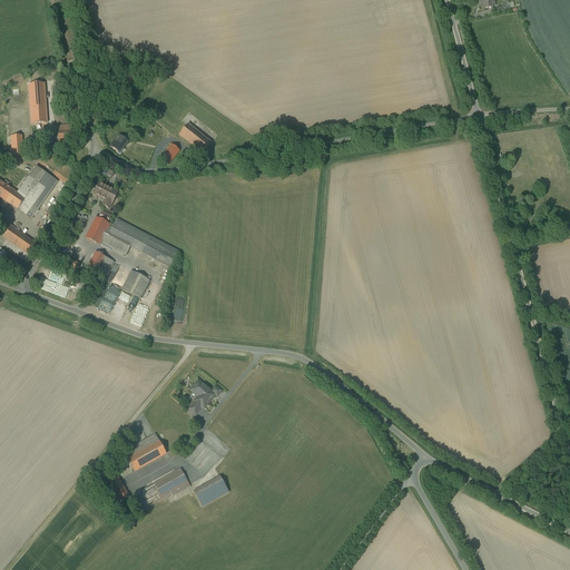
[(492,0),(478,0),(482,10),(495,6),(494,1),(493,1),(492,0)]
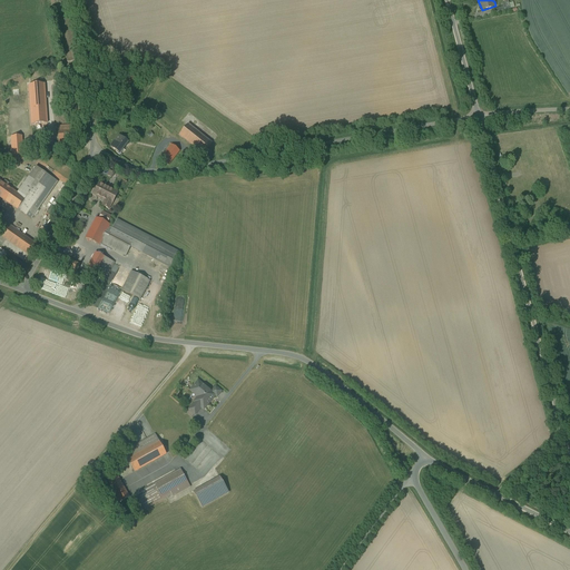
[(125,69),(116,81),(119,84),(118,85),(125,90),(136,77),(125,69)]
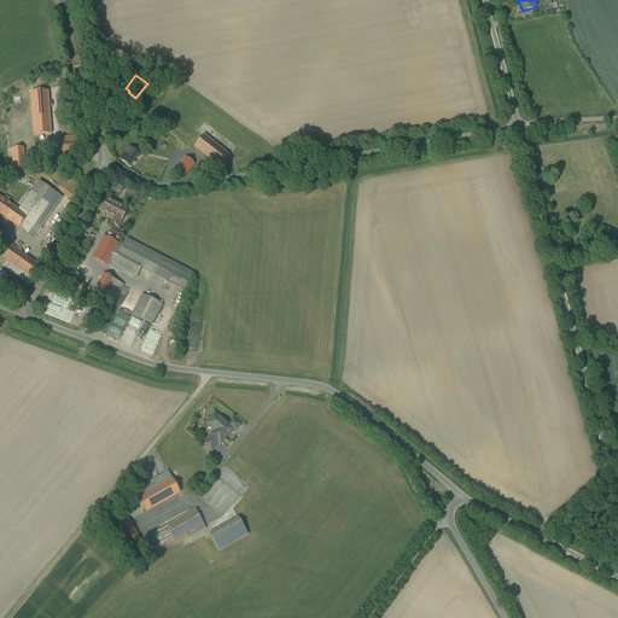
[(159,95),(150,88),(140,100),(144,104),(143,105),(149,109),(159,95)]
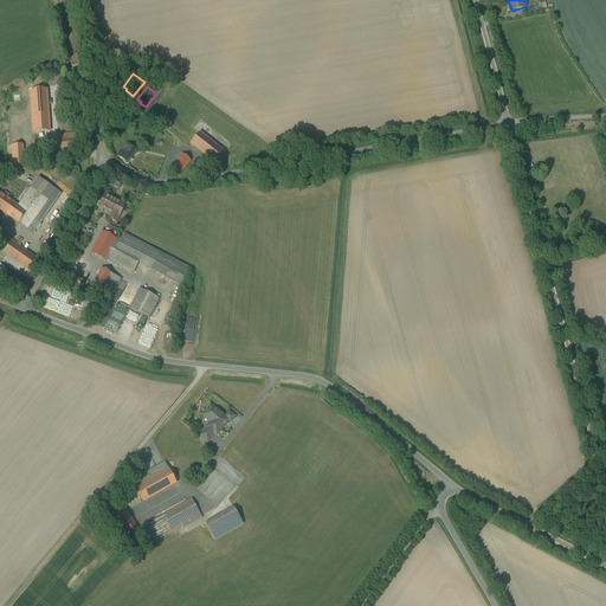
[(47,89),(31,90),(32,111),(49,110),(47,89)]
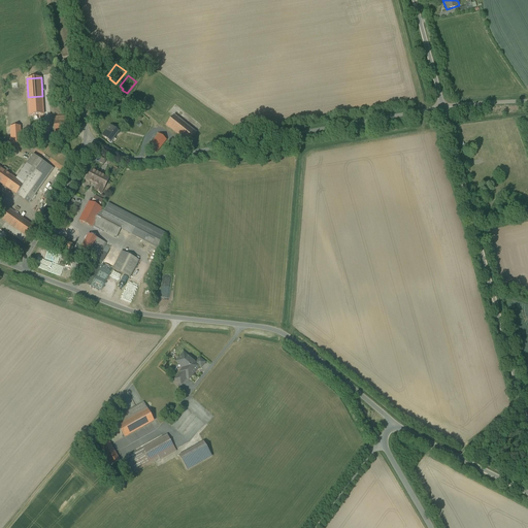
[(42,96),(28,97),(29,105),(9,106),(11,144),(22,144),(20,116),(43,113),(42,96)]
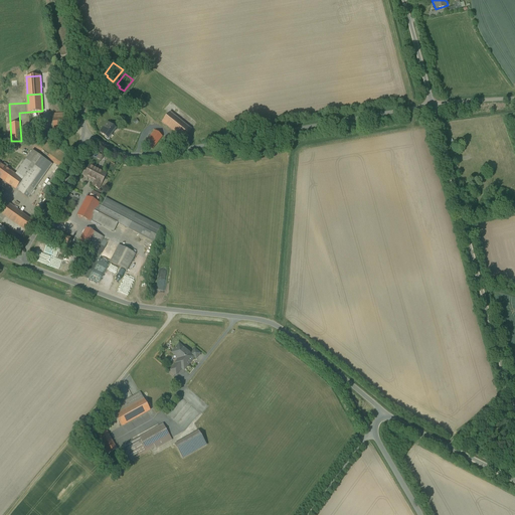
[(191,130),(170,113),(162,122),(183,139),(191,130)]
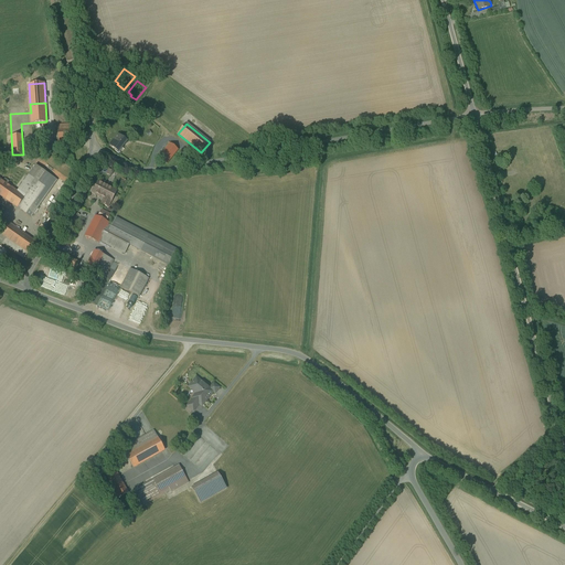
[(75,128),(57,129),(59,141),(76,140),(75,128)]
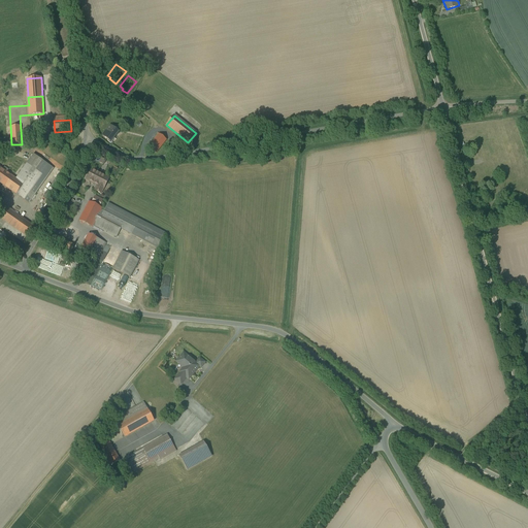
[(120,132),(110,126),(103,136),(112,143),(120,132)]
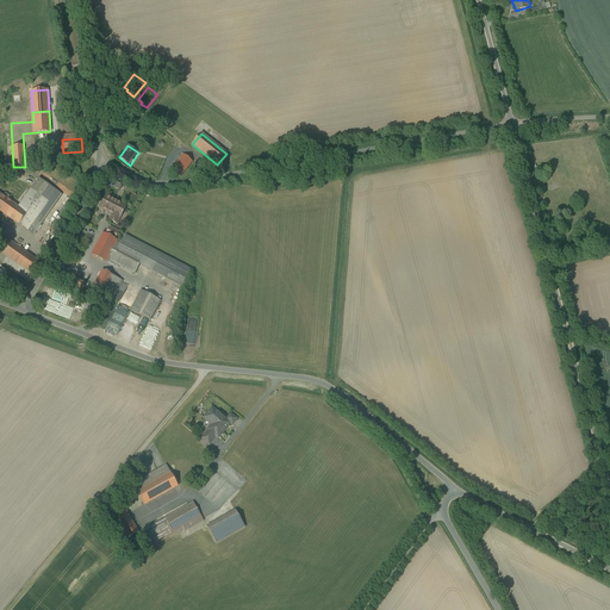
[(184,155),(172,170),(180,176),(192,162),(184,155)]
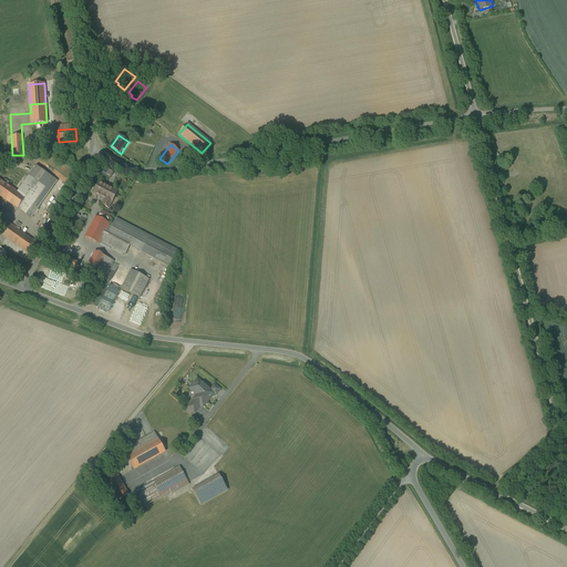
[(52,177),(37,166),(29,176),(44,187),(52,177)]
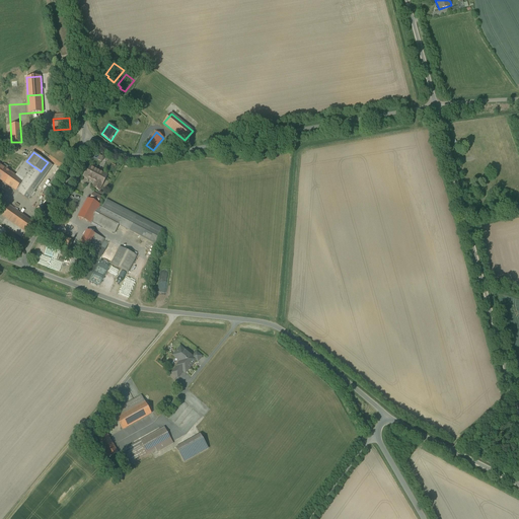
[(26,161),(16,176),(9,171),(2,181),(23,197),(33,181),(41,171),(26,161)]
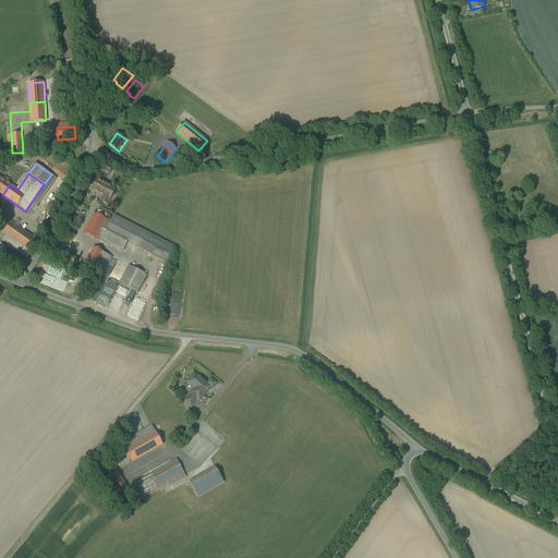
[(44,184),(36,195),(41,199),(57,178),(51,174),(44,184)]
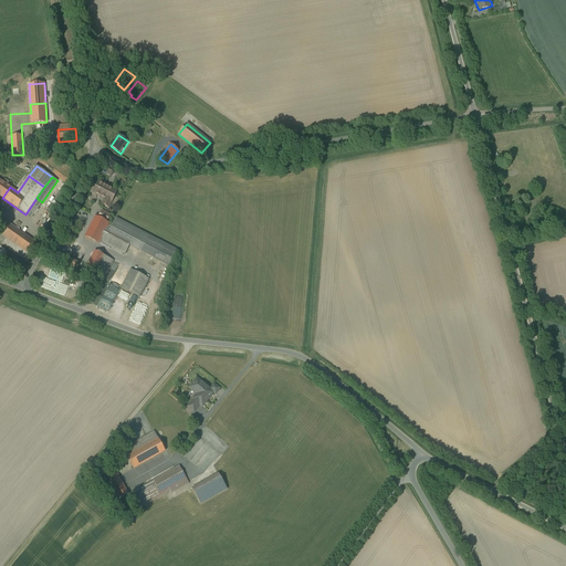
[(10,187),(0,179),(0,196),(2,198),(10,187)]
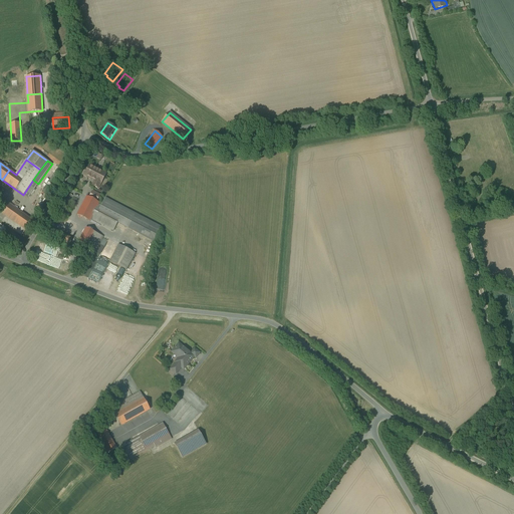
[(106,174),(89,166),(87,170),(86,169),(83,175),(87,177),(88,176),(90,177),(90,178),(95,181),(95,182),(94,182),(92,186),(98,189),(101,183),(101,184),(106,174)]
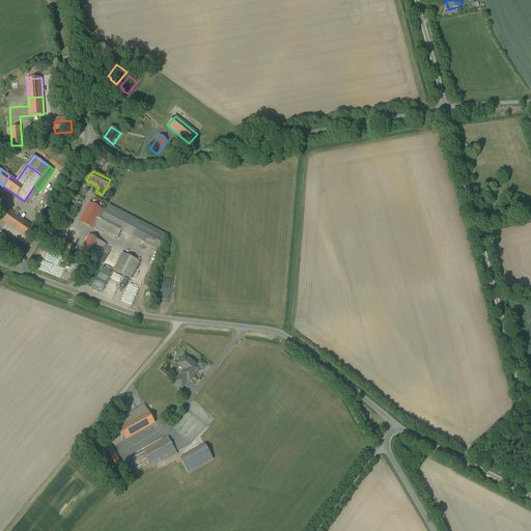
[(34,186),(24,201),(29,204),(39,190),(34,186)]
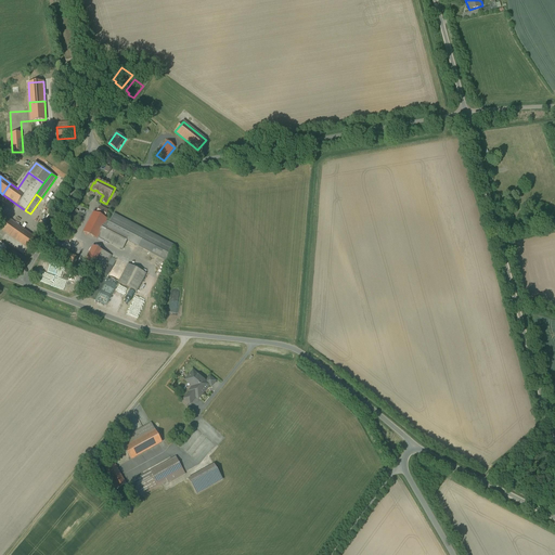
[(107,210),(100,207),(97,214),(104,218),(107,210)]
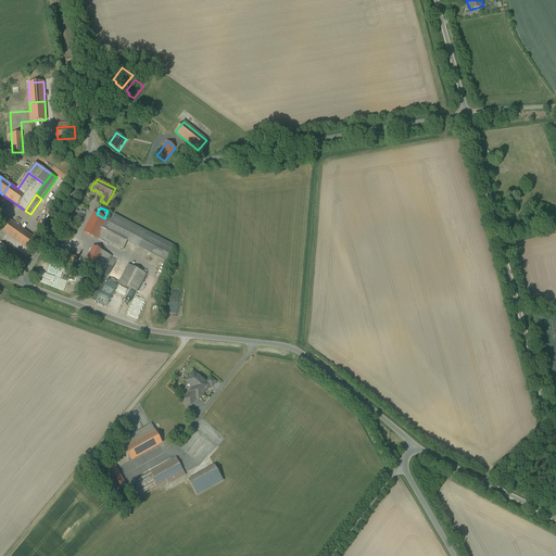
[(95,213),(84,232),(97,239),(98,237),(106,222),(106,219),(108,219),(104,218),(97,214),(95,213)]
